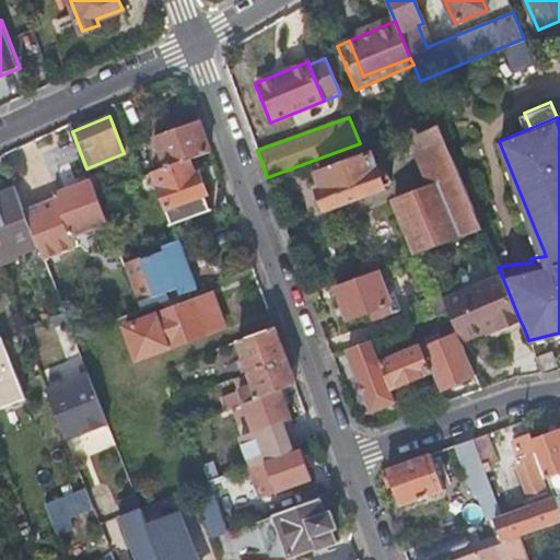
[(190,160),(211,151),(200,119),(167,131),(156,136),(166,162),(167,167),(190,160)]
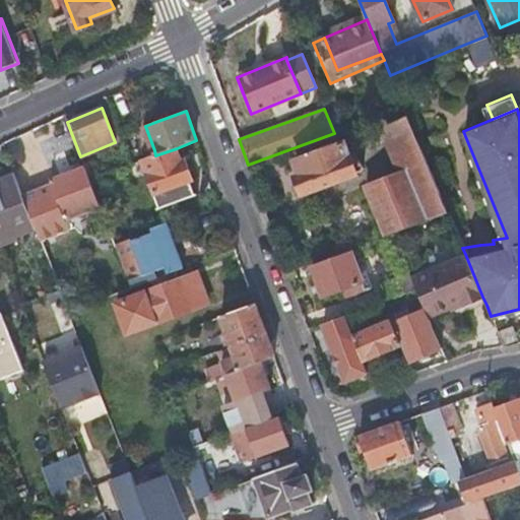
[(401,155),(408,171),(427,164),(407,116),(388,123),(395,139),(392,140),(398,156),(401,155)]
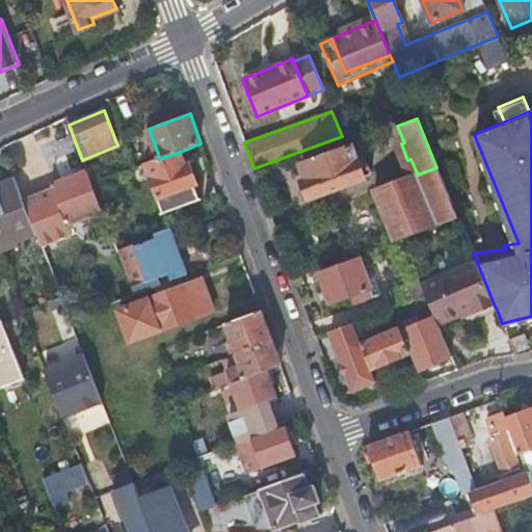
[(360,161),(356,153),(353,144),(300,164),(306,178),(301,180),(309,200),(366,178),(365,176),(369,175),(372,170),(368,161),(364,159),(360,161)]
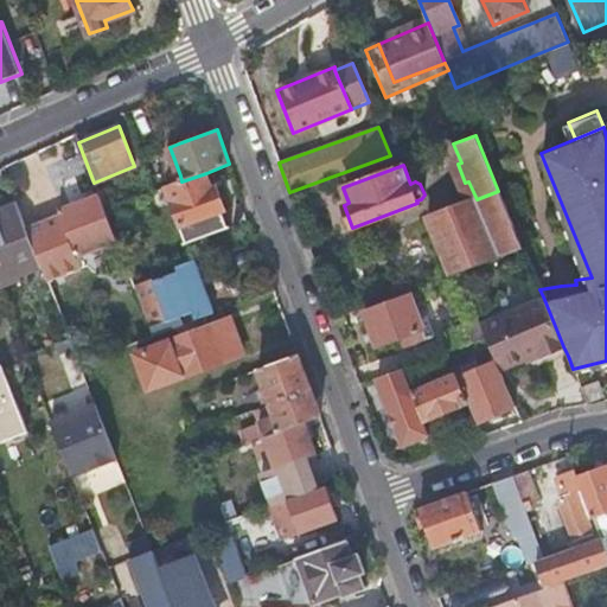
[(21,167),(8,172),(14,186),(27,180),(21,167)]
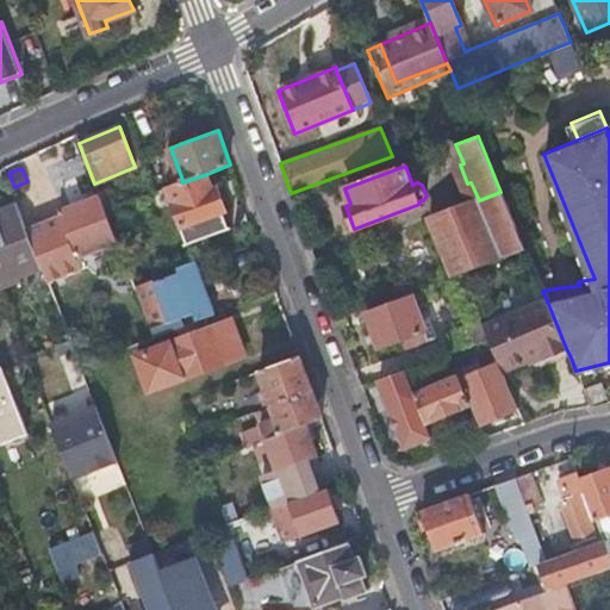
[(213,188),(207,174),(182,182),(174,186),(167,188),(181,228),(187,243),(186,243),(186,244),(232,228),(231,226),(229,228),(224,229),(218,213),(223,211),(225,211),(217,187),(213,188)]
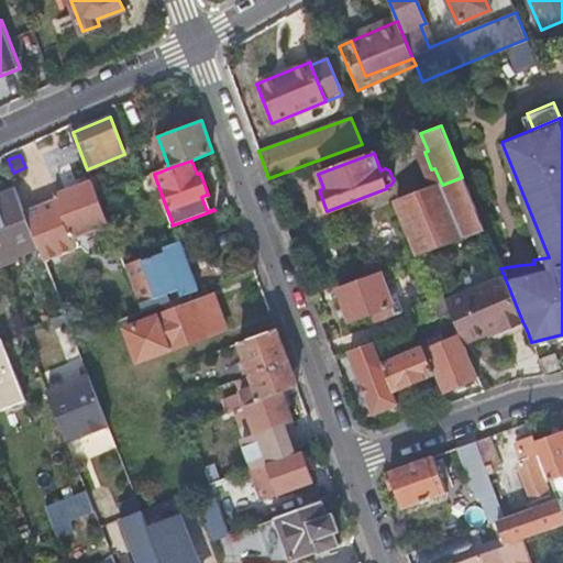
[(91,179),(91,180),(97,195),(103,191),(98,176),(91,179)]
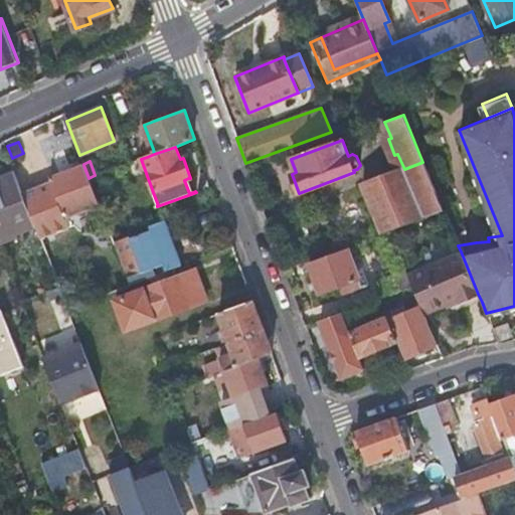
[(362,186),(381,232),(389,229),(443,209),(426,171),(422,162),(404,169),(362,186)]
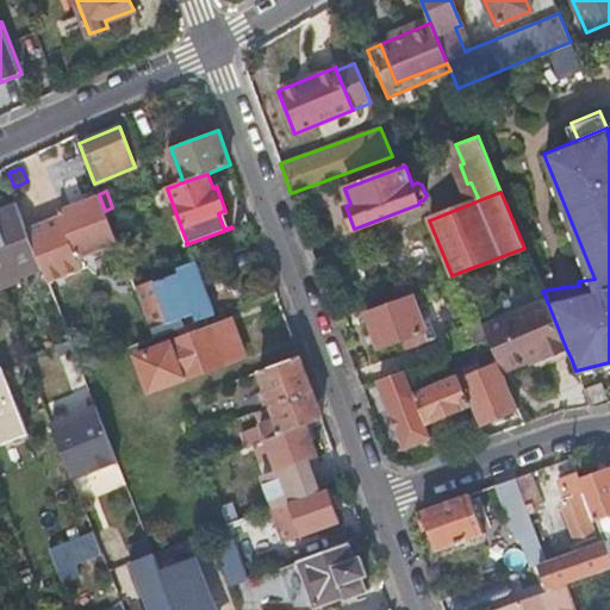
[(99,195),(99,194),(58,210),(61,215),(27,228),(39,260),(43,267),(48,280),(81,267),(78,255),(117,241),(105,211),(99,195)]
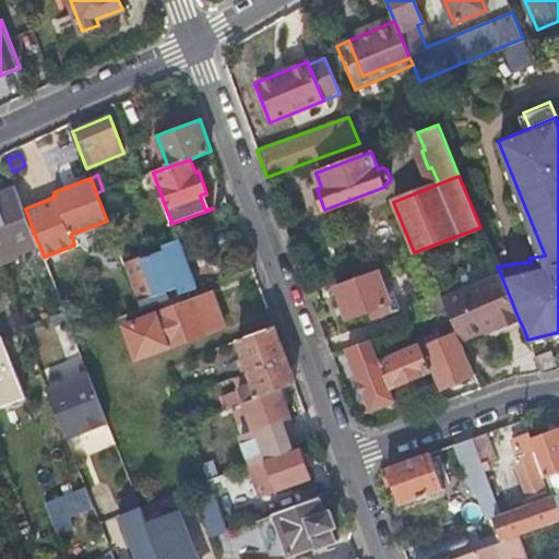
[(0,264),(19,258),(16,253),(32,248),(30,241),(36,238),(23,205),(15,185),(0,190),(0,264)]
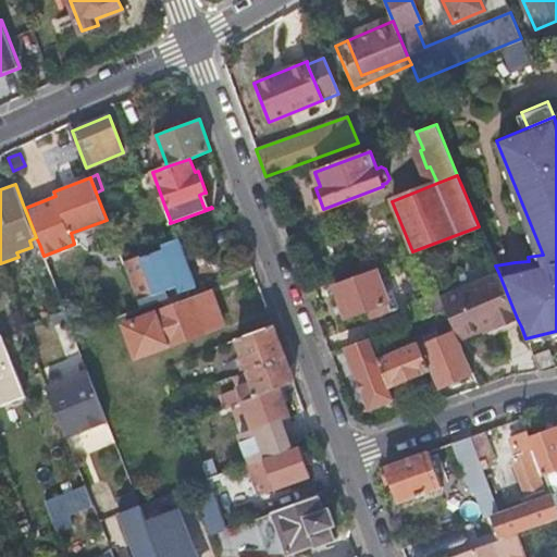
[(209,208),(203,193),(199,195),(205,209),(209,208)]
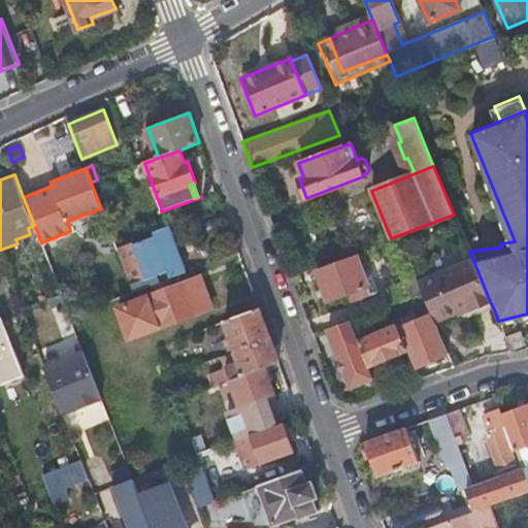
[(30,234),(37,231),(34,225),(28,228),(30,234)]
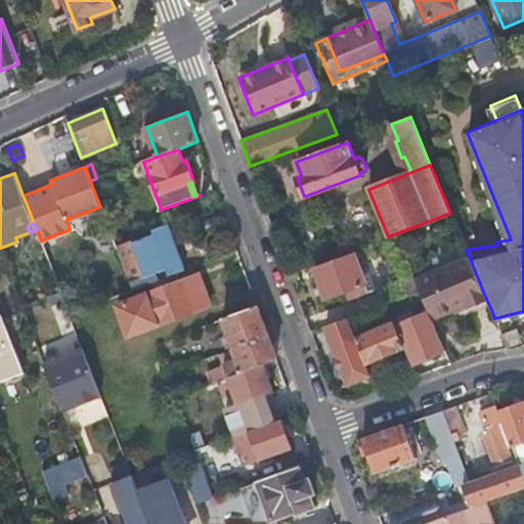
[(162,270),(164,276),(169,274),(185,269),(168,223),(153,229),(154,234),(117,248),(131,282),(162,270)]
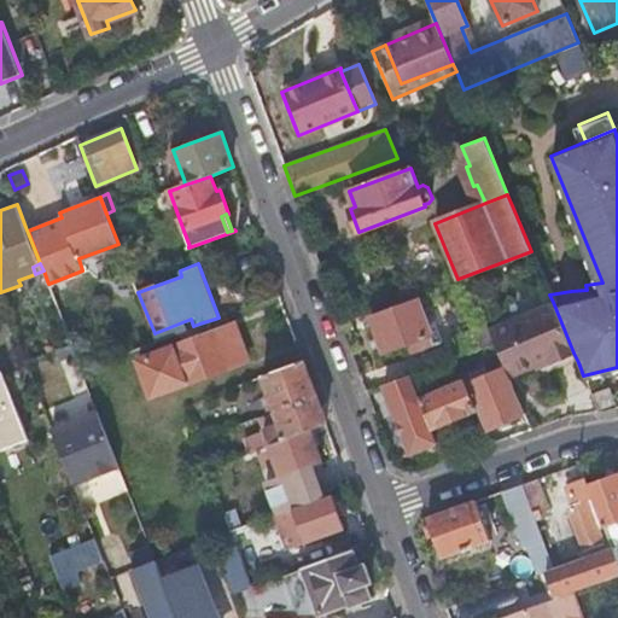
[(371,316),(384,350),(430,334),(417,299),(371,316)]
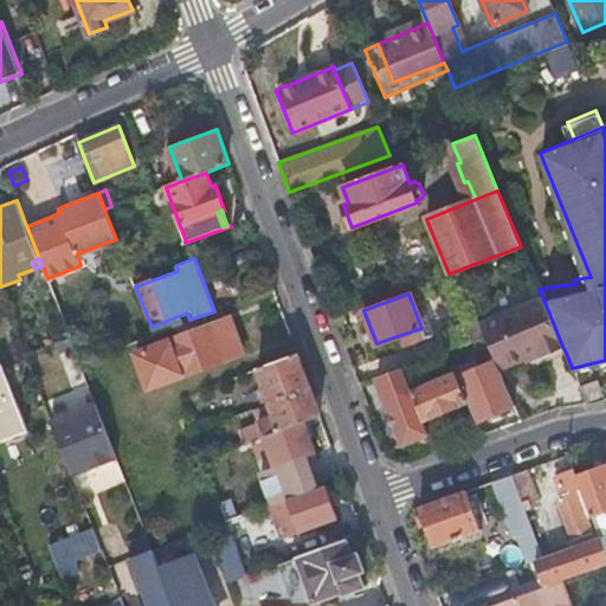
[(542,296),(479,323),(485,336),(495,359),(498,368),(536,352),(539,358),(562,346),(542,296)]
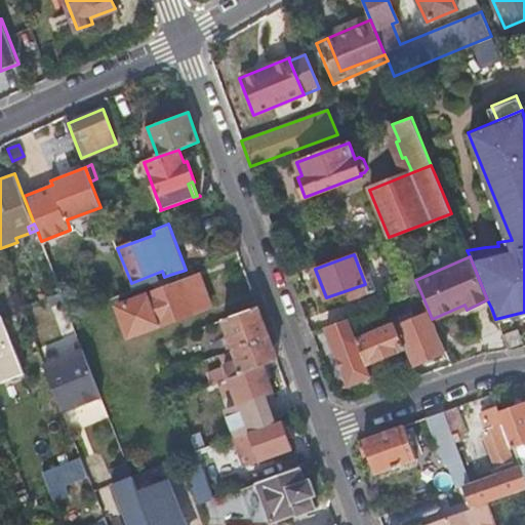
[(131,283),(133,288),(164,277),(162,271),(131,283)]
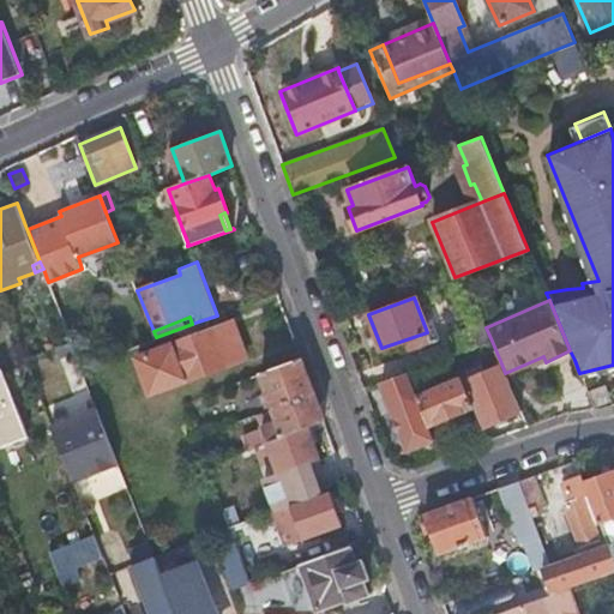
[(486,327),(483,320),(450,333),(457,353),(492,341),(486,327)]
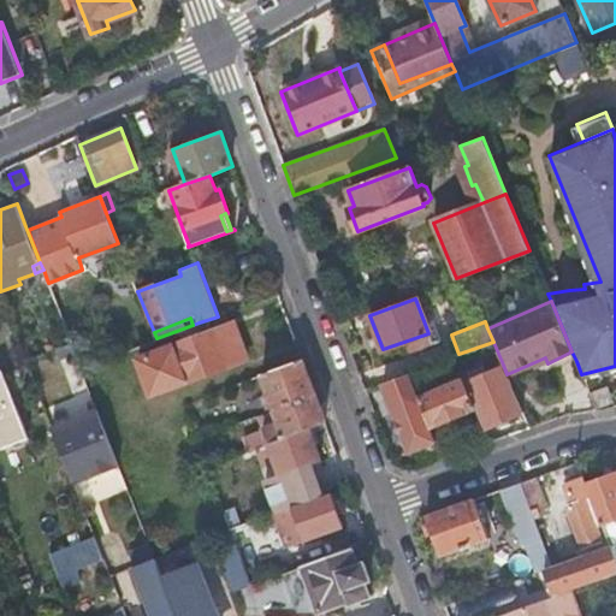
[(137,359),(150,394),(229,365),(248,357),(235,323),(212,331),(137,359)]
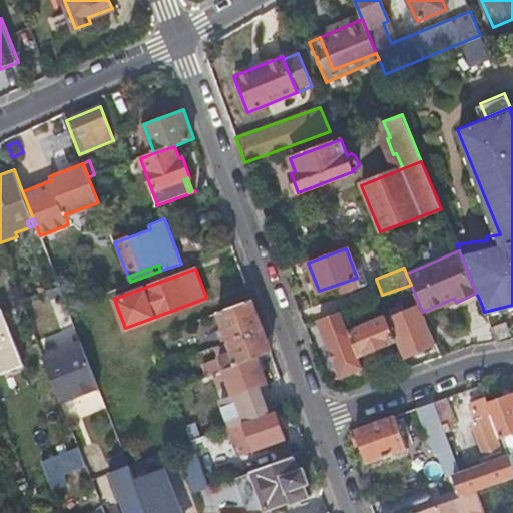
[(218,312),(228,340),(264,327),(252,299),(218,312)]
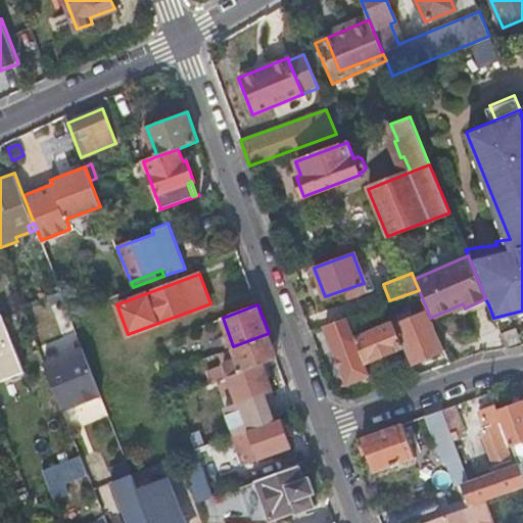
[(430,318),(427,310),(394,323),(403,346),(411,363),(444,350),(430,318)]
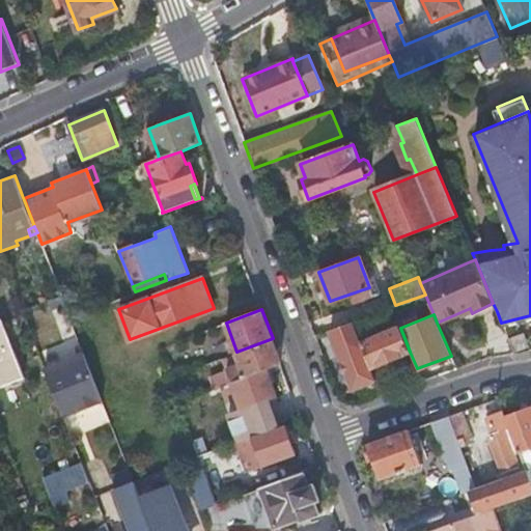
[(361,342),(354,320),(331,329),(353,387),(358,385),(372,380),(374,379),(370,367),(361,342)]
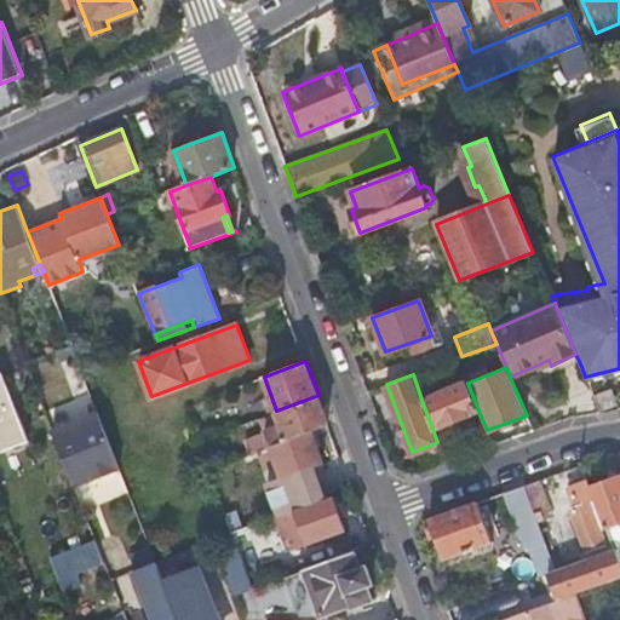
[(0,451),(29,440),(5,378),(0,380),(0,451)]
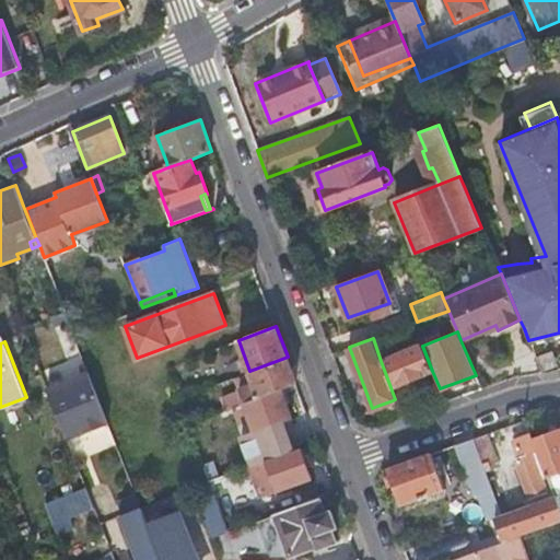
[(422,346),(421,345),(381,361),(391,387),(406,381),(432,371),(422,346)]
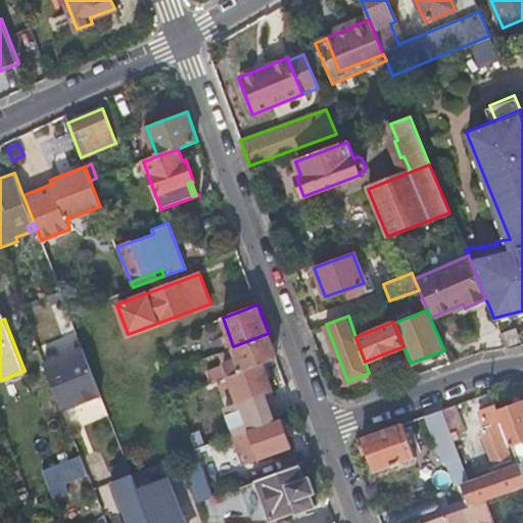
[(225,364),(229,376),(263,364),(278,358),(269,333),(233,346),(238,359),(225,364)]
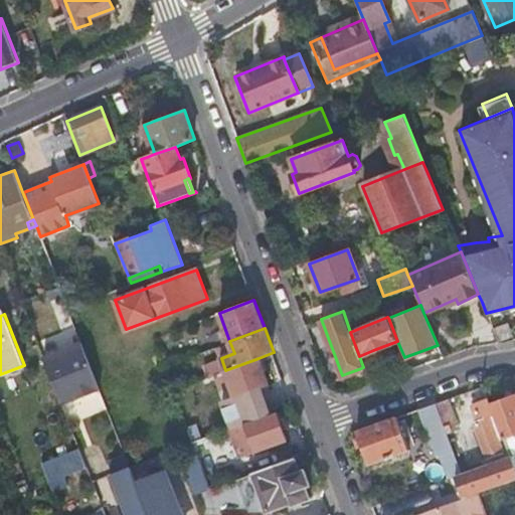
[(74,398),(99,388),(80,342),(43,357),(59,399),(73,394),(74,398)]
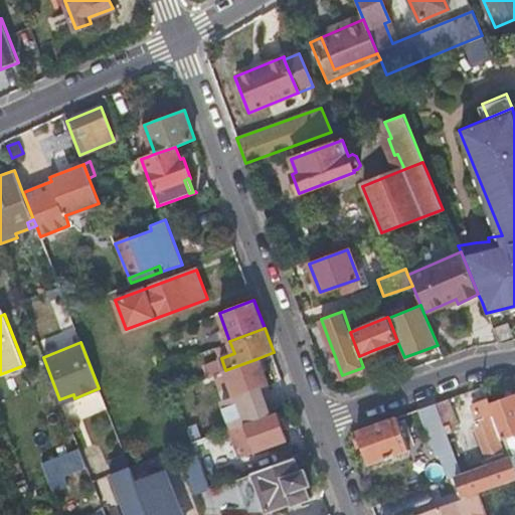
[(363,367),(369,382),(383,377),(373,350),(359,356),(363,367)]
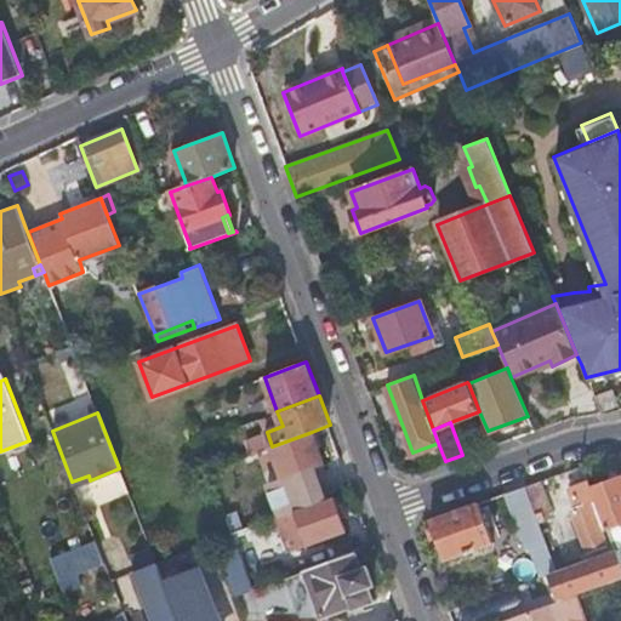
[(312,432),(272,446),(281,472),(273,476),(275,482),(323,463),(312,432)]
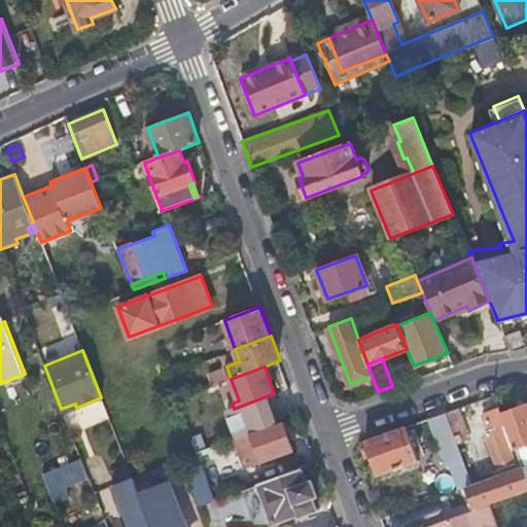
[(370,377),(355,382),(359,394),(375,389),(370,377)]
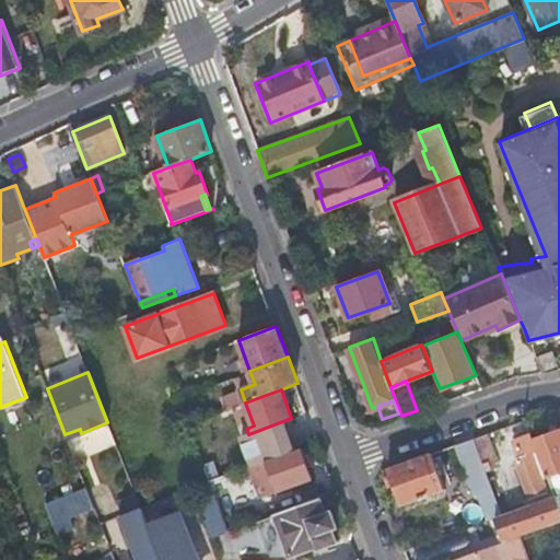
[(536,450),(546,476),(559,469),(559,428),(532,440),(536,450)]
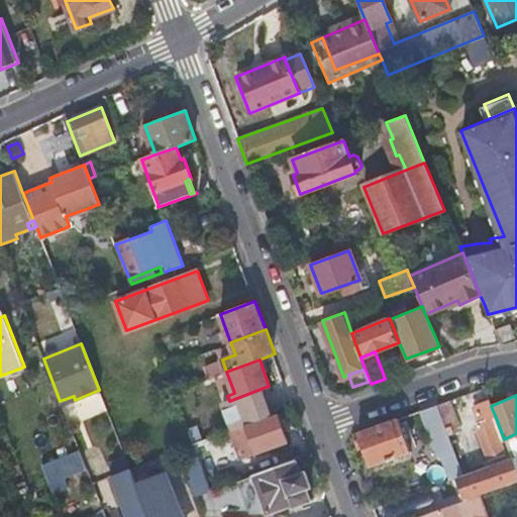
[(74,396),(60,401),(62,405),(75,400),(74,396)]
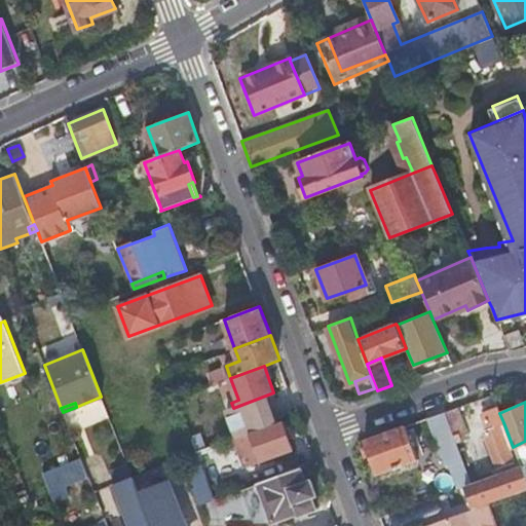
[(485,429),(498,464),(513,459),(498,424),(503,422),(499,413),(496,405),(481,411),(487,428),(485,429)]
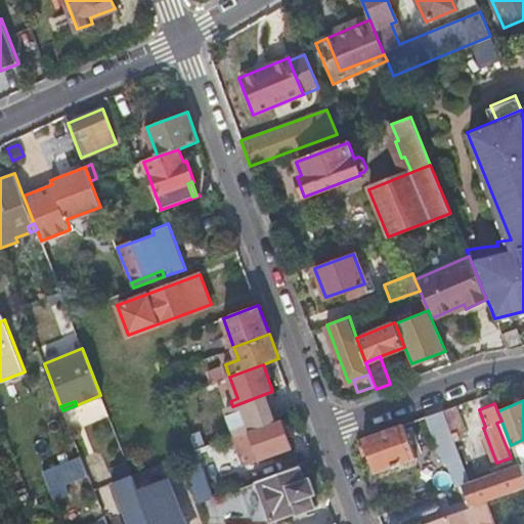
[(442,408),(453,439),(467,434),(455,404),(442,408)]
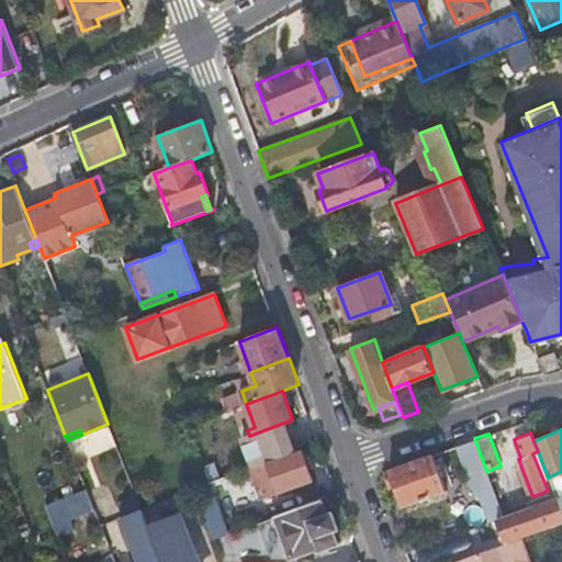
[(478,485),(491,520),(495,518),(503,516),(486,471),(474,438),(454,446),(471,487),(478,485)]
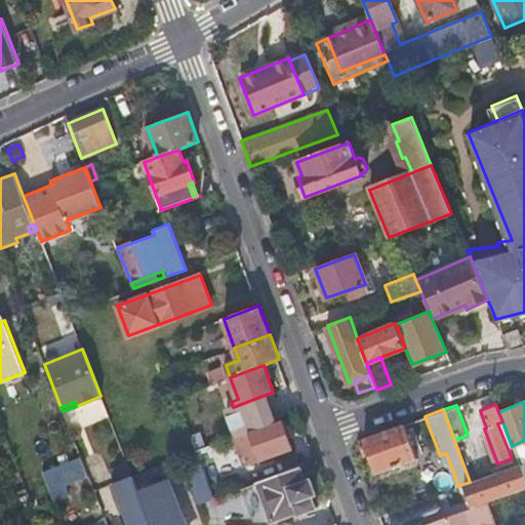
[(243,433),(235,435),(245,465),(260,459),(294,447),(284,418),(243,433)]
